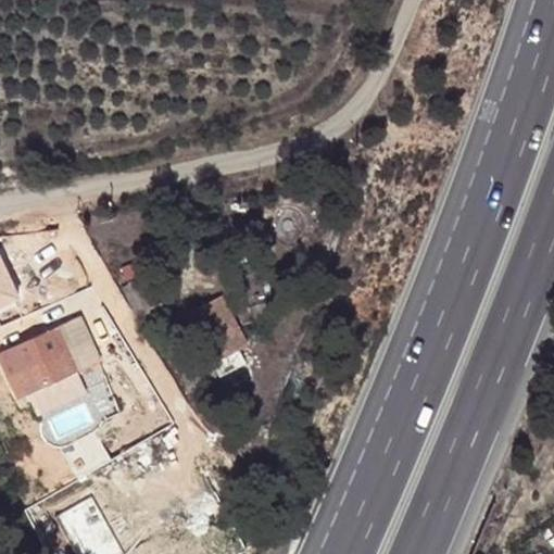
[(133,267),(124,272),(129,281),(138,277),(133,267)]
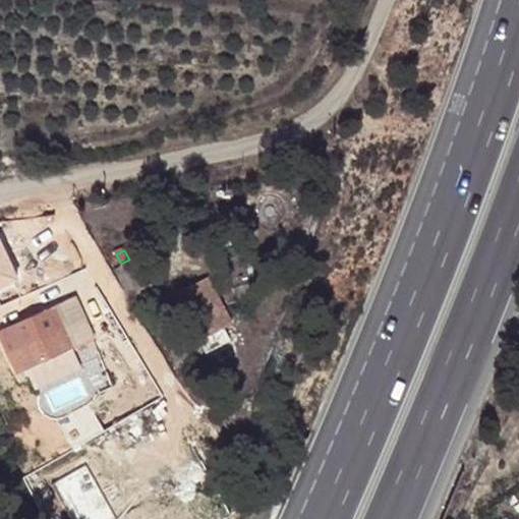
[(199,340),(206,353),(229,340),(223,327),(230,324),(219,302),(211,306),(197,281),(171,295),(196,341),(199,340)]
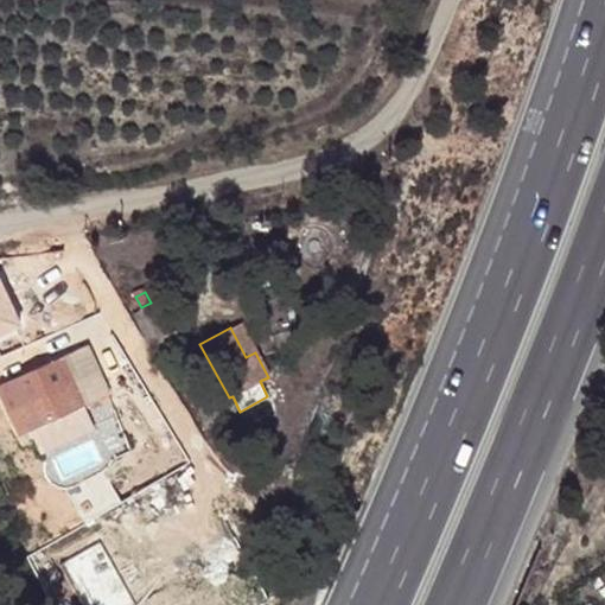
[(109,394),(97,370),(75,381),(63,357),(0,387),(0,393),(20,435),(109,394)]
